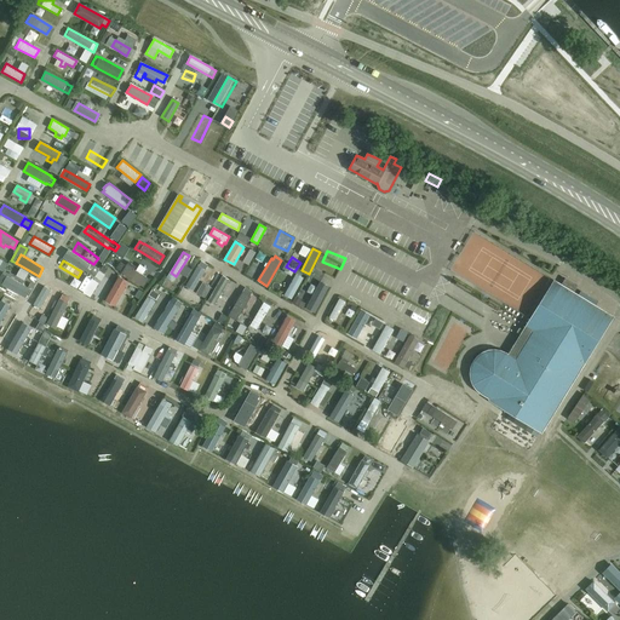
[(143,287),(149,279),(135,269),(136,265),(128,260),(126,265),(120,262),(116,268),(121,271),(121,273),(143,287)]
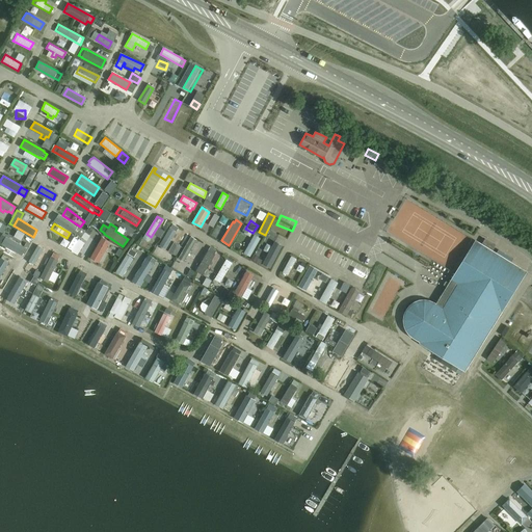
[(169,228),(162,241),(159,245),(165,249),(177,232),(176,231),(179,227),(173,223),(170,228),(169,228)]
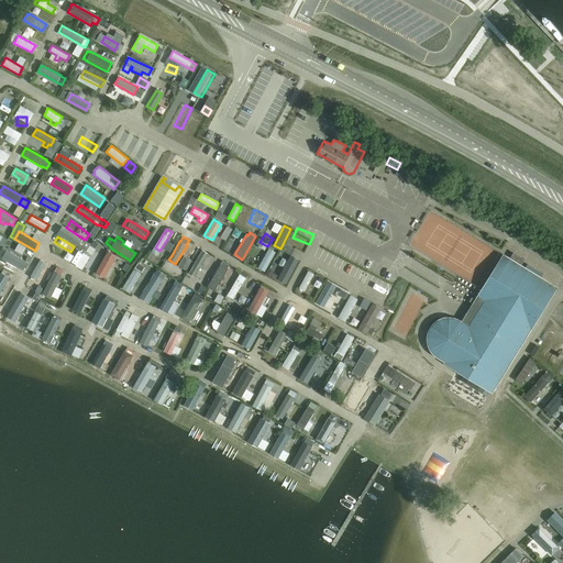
[(334,246),(329,257),(341,264),(346,253),(334,246)]
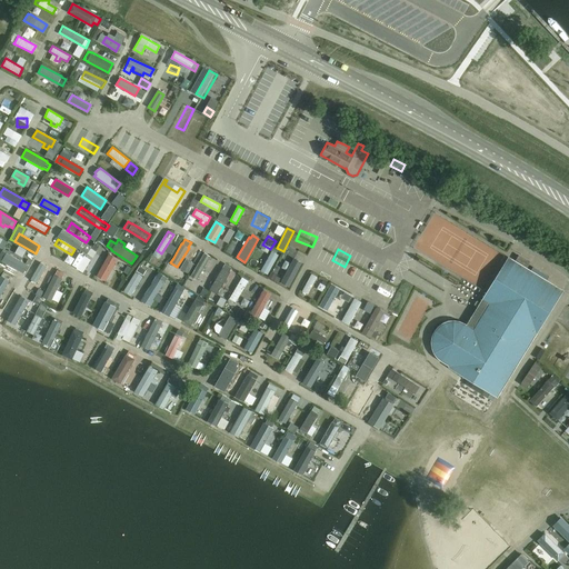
[(267,273),(278,255),(271,250),(261,270),(267,273)]
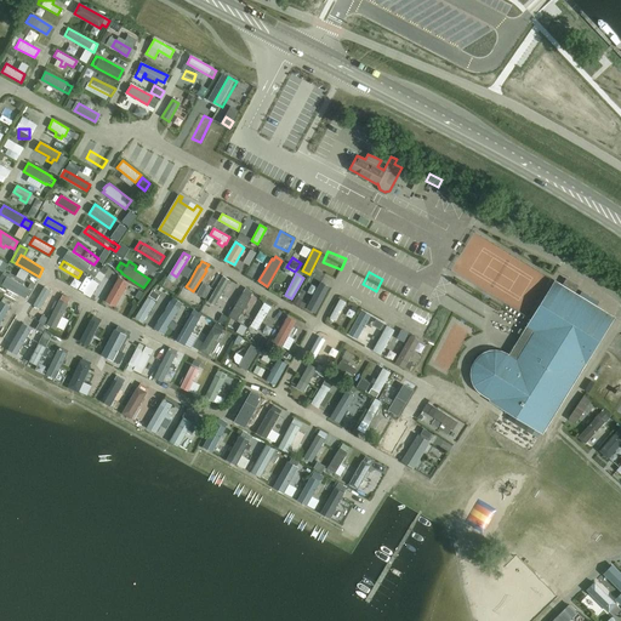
[(229,279),(223,275),(208,301),(215,305),(229,279)]
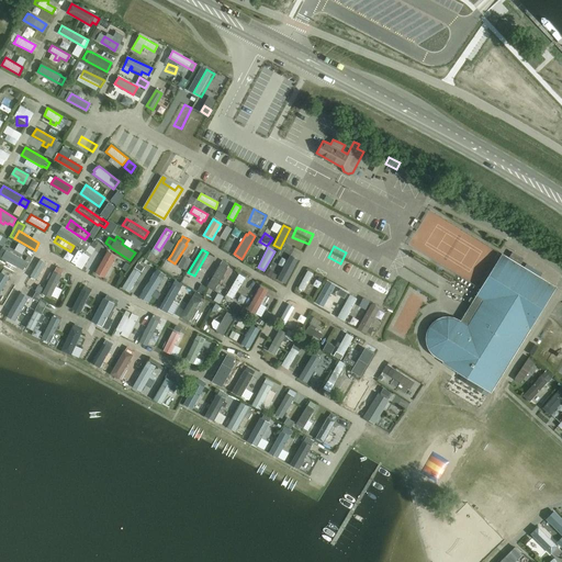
[(108,250),(96,272),(104,278),(116,256),(108,250)]
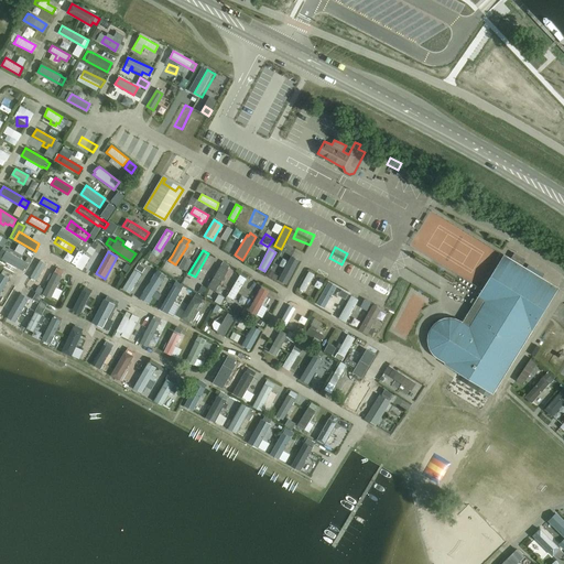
[(190,251),(184,259),(193,264),(197,257),(190,251)]
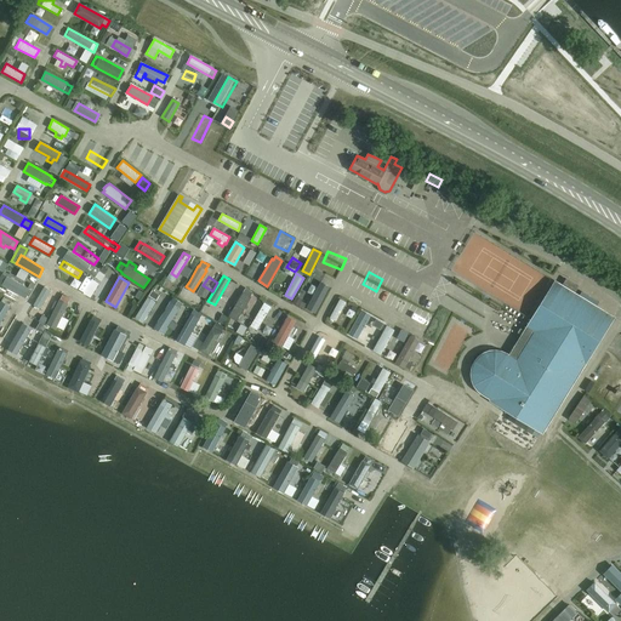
[(235,277),(231,285),(237,289),(241,280),(235,277)]
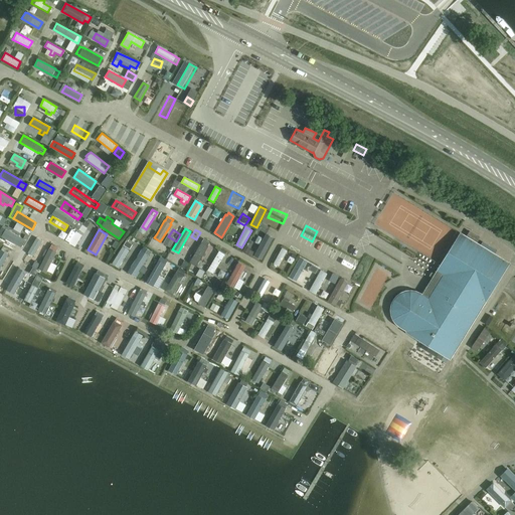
[(22,239),(8,231),(5,237),(19,245),(22,239)]
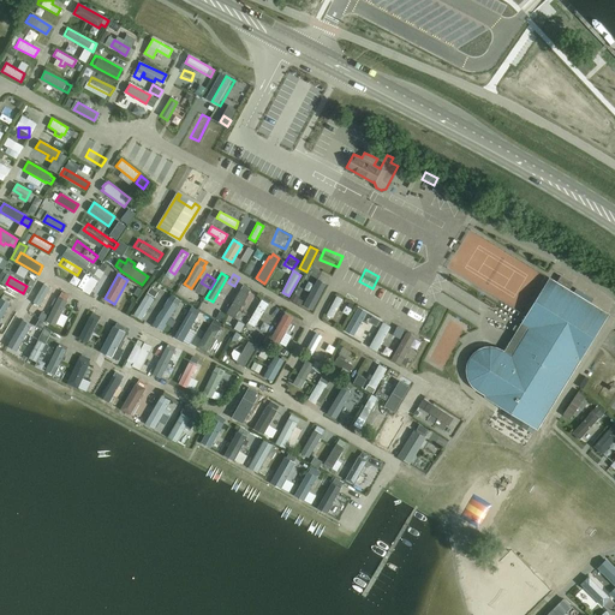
[(569,290),(573,284),(561,276),(557,281),(569,290)]
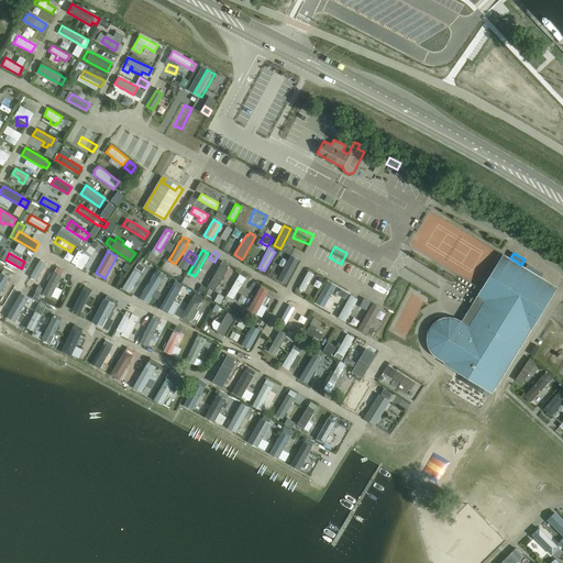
[(299,260),(290,255),(277,279),(286,284),(299,260)]
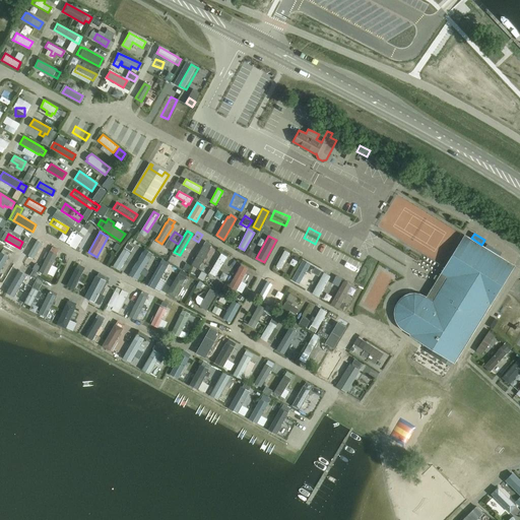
[(37,240),(27,255),(34,258),(43,243),(37,240)]
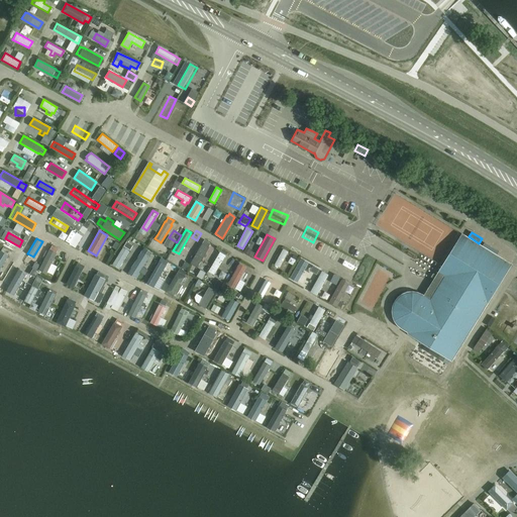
[(395,301),(394,303),(395,304),(394,306),(393,305),(393,308),(393,310),(393,312),(393,314),(393,316),(394,319),(395,321),(397,323),(398,325),(400,326),(402,328),(406,330),(406,329),(420,338),(419,338),(425,341),(442,352),(450,340),(462,320),(466,321),(468,319),(475,323),(510,265),(468,238),(461,247),(462,247),(453,262),(448,257),(430,288),(428,287),(425,290),(427,291),(424,296),(422,295),(420,294),(418,293),(416,292),(414,292),(412,292),(410,292),(408,292),(406,293),(405,293),(403,294),(402,295),(402,294),(400,296),(398,297),(397,299),(395,301)]
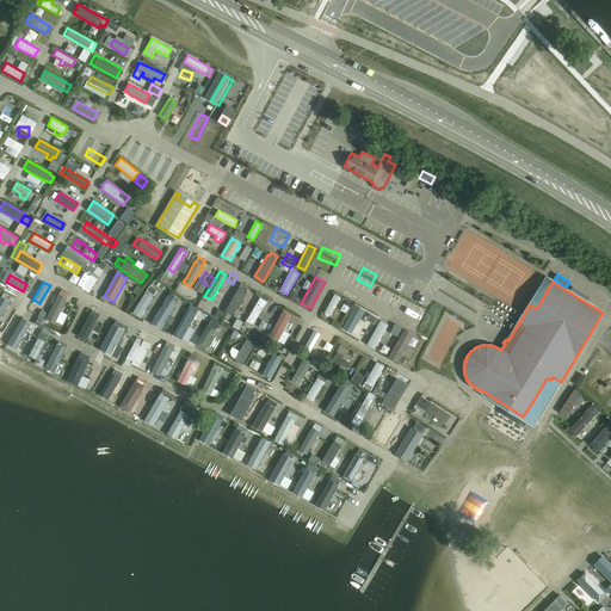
[(241,283),(224,310),(233,315),(241,303),(242,300),(247,291),(248,287),(241,283)]
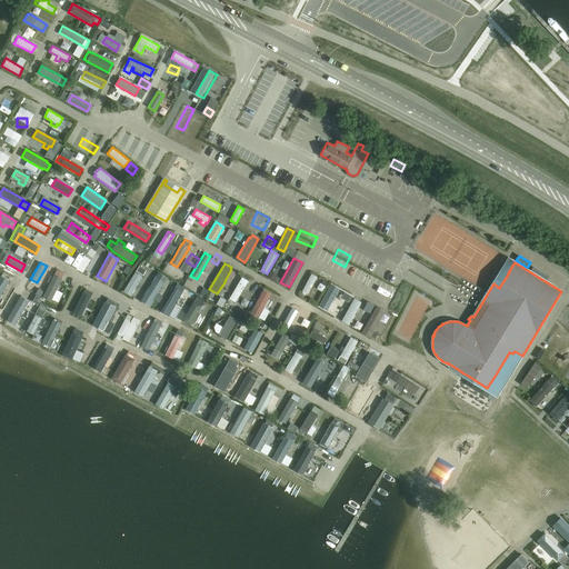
[(137,271),(143,275),(147,270),(140,266),(137,271)]
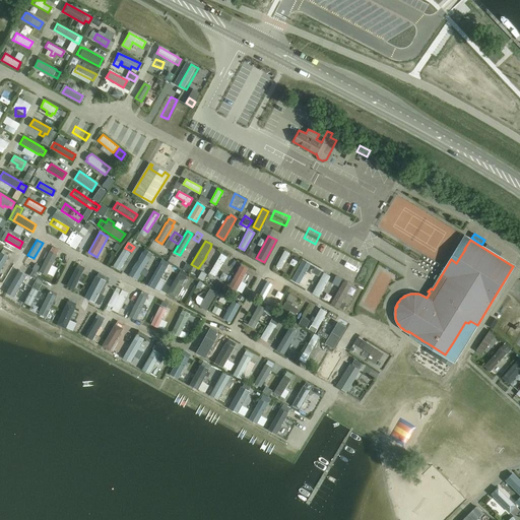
[(39,271),(47,275),(58,254),(57,254),(59,250),(52,247),(51,250),(50,250),(39,271)]
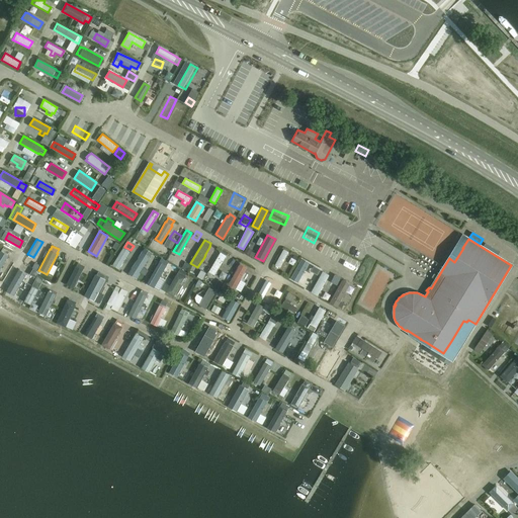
[(3,247),(0,252),(0,270),(11,252),(3,247)]
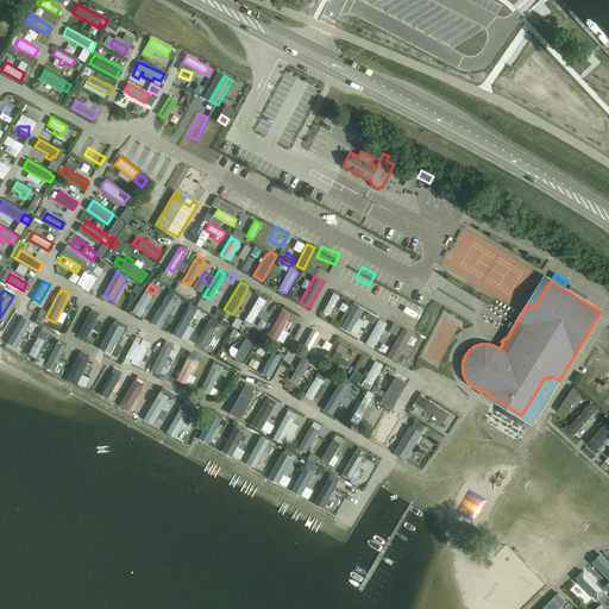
[(152,295),(145,290),(132,312),(140,316),(152,295)]
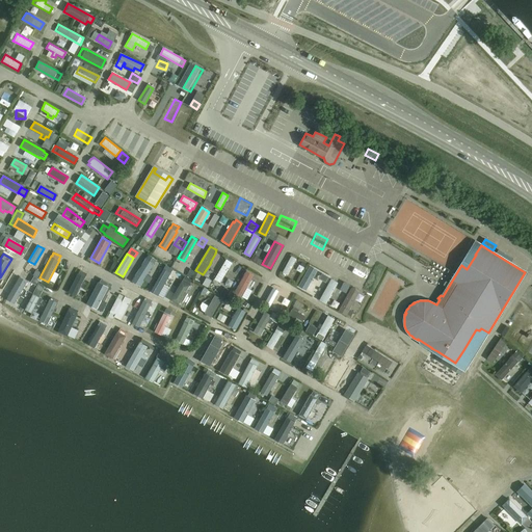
[(291,256),(283,271),(288,274),(296,259),(291,256)]
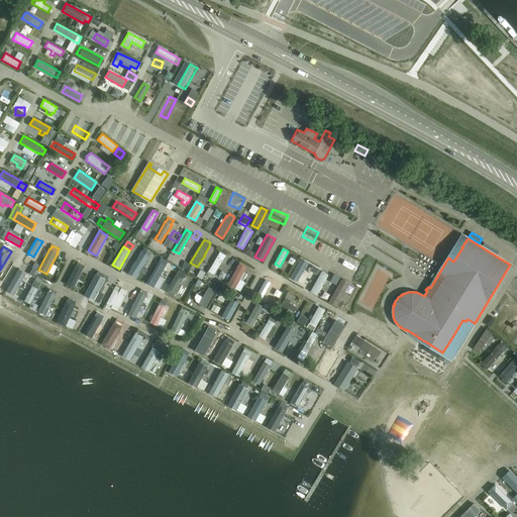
[(139,273),(138,272),(148,255),(140,250),(127,273),(136,278),(139,273)]
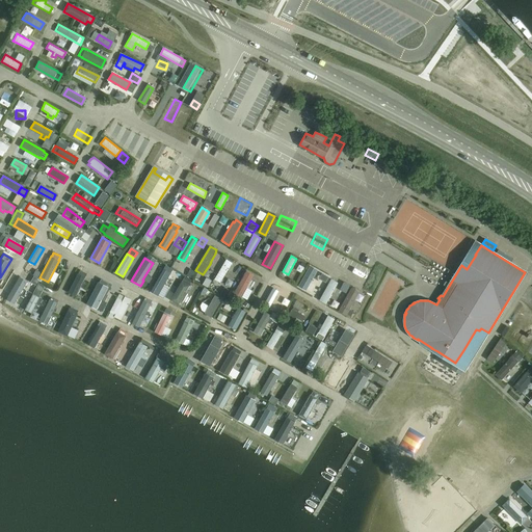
[(233,262),(227,259),(214,278),(220,283),(233,262)]
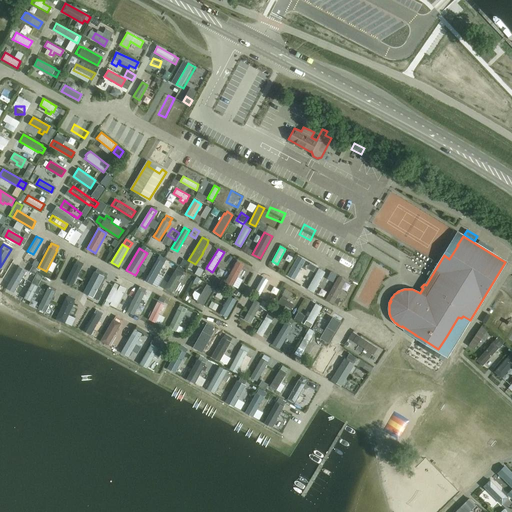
[(304,259),(298,255),(289,271),(295,275),(304,259)]
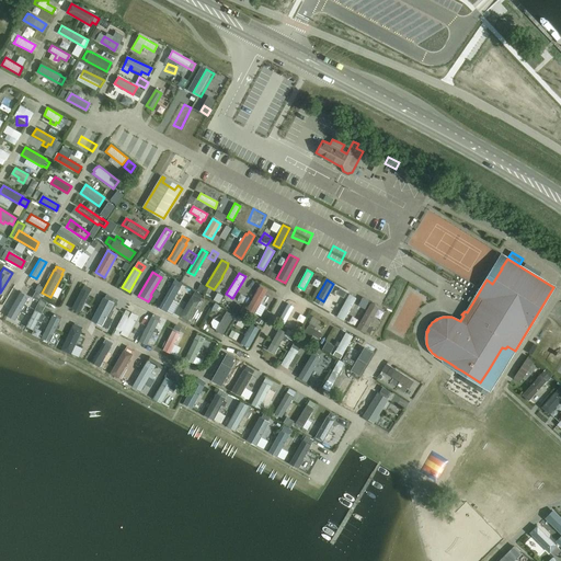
[(179,297),(185,299),(193,284),(186,281),(179,297)]
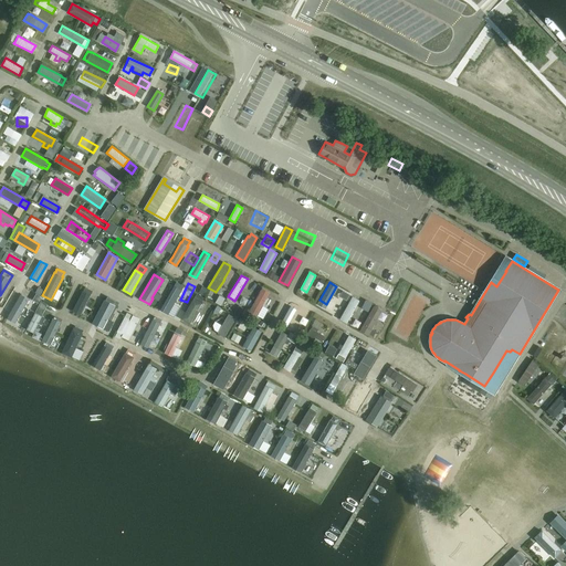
[(83,291),(73,311),(81,315),(91,295),(91,294),(93,291),(85,287),(83,291)]
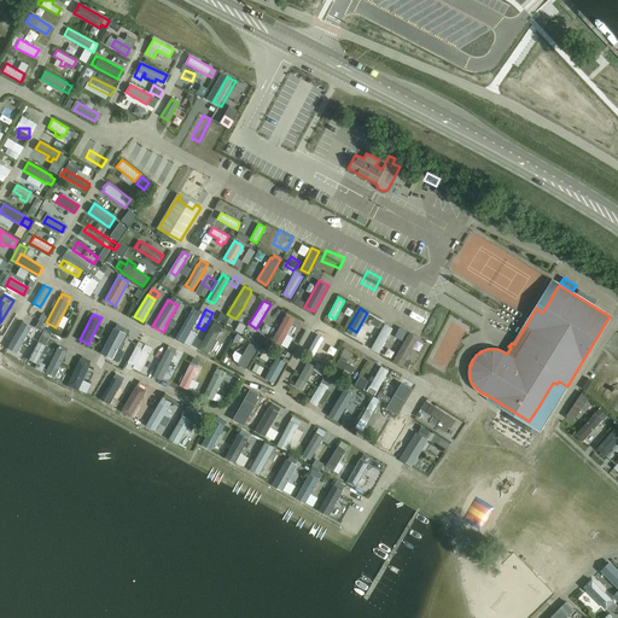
[(270,342),(280,347),(295,319),(286,314),(270,342)]
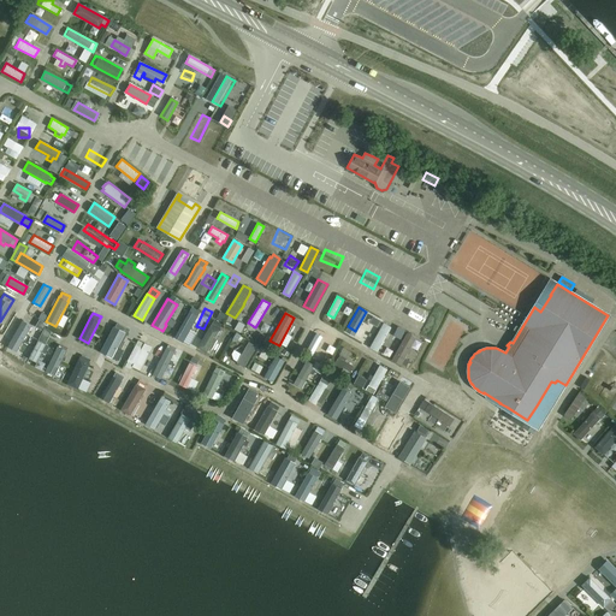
[(194,318),(187,314),(176,333),(183,337),(194,318)]
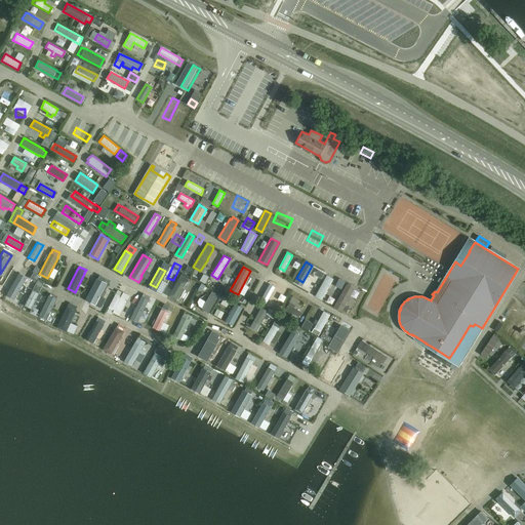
[(186,280),(192,274),(187,269),(180,275),(186,280)]
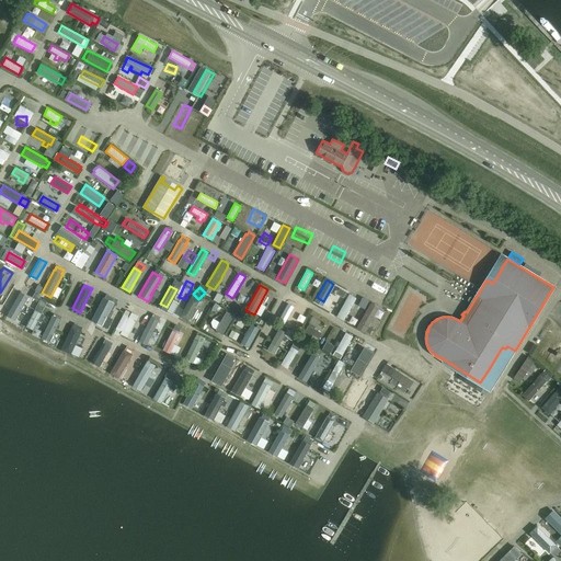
[(29,296),(21,292),(7,316),(15,320),(29,296)]
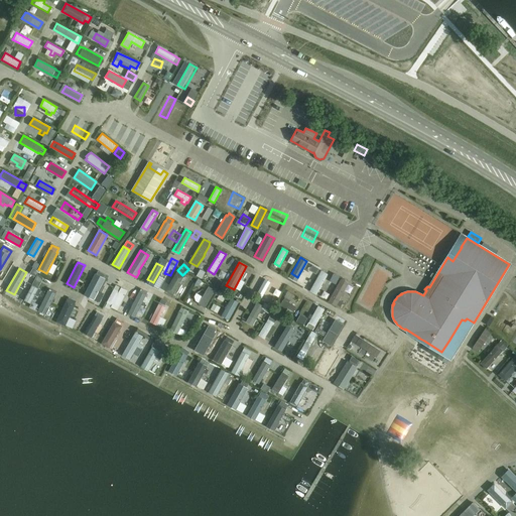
[(378,300),(393,272),(385,268),(382,274),(379,273),(367,294),(378,300)]
